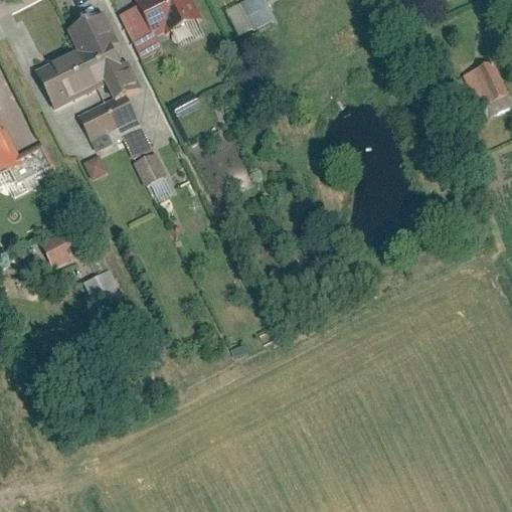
[(139,0),(135,2),(154,41),(194,22),(183,0),(139,0)]
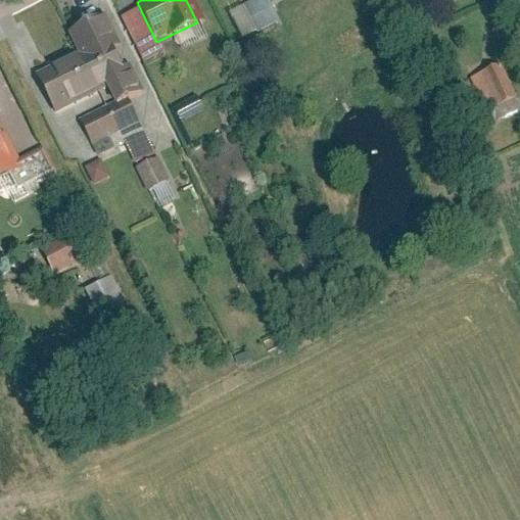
[(245,0),(225,9),(237,36),(257,27),(261,35),(277,27),(264,0),(245,0)]
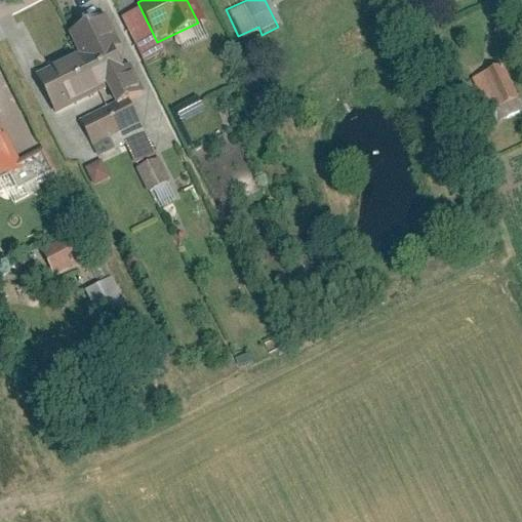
[(70,52),(36,69),(54,109),(102,86),(110,104),(81,117),(91,139),(103,134),(111,152),(131,142),(148,175),(164,168),(126,87),(138,81),(107,13),(62,35),(70,52)]
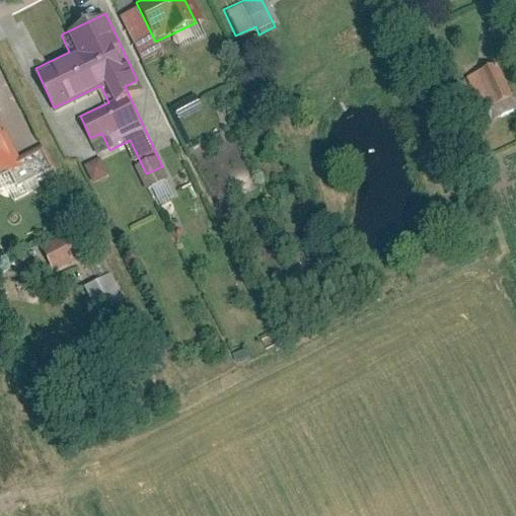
[(492,55),(468,66),(483,95),(506,84),(492,55)]
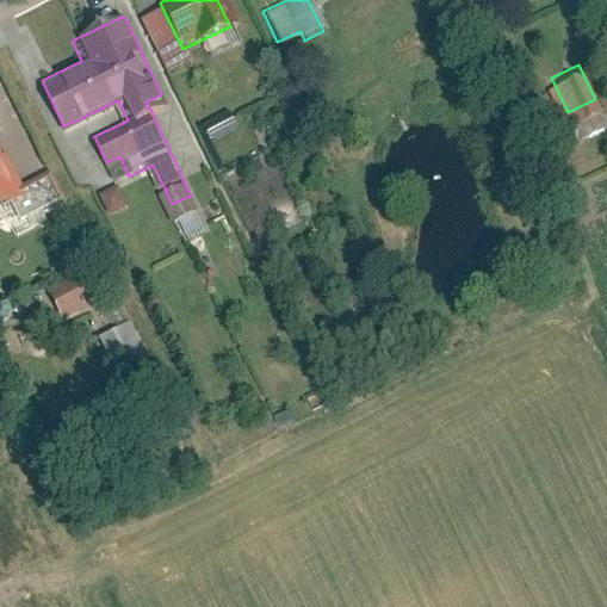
[(240,140),(233,124),(205,137),(214,153),(240,140)]
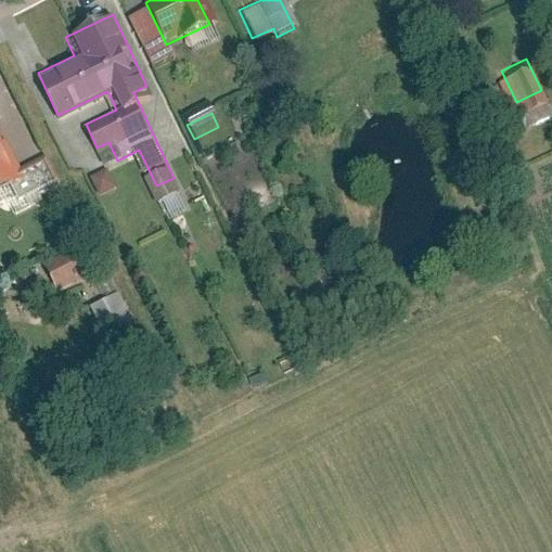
[(3,122),(0,123),(0,182),(8,179),(16,199),(59,180),(45,145),(18,156),(3,122)]
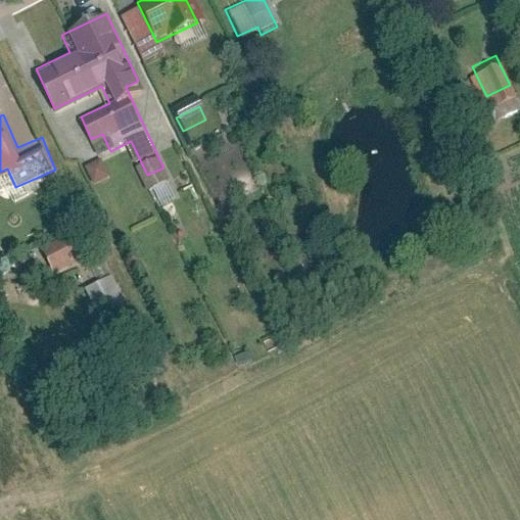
[(89,184),(105,176),(98,161),(82,169),(89,184)]
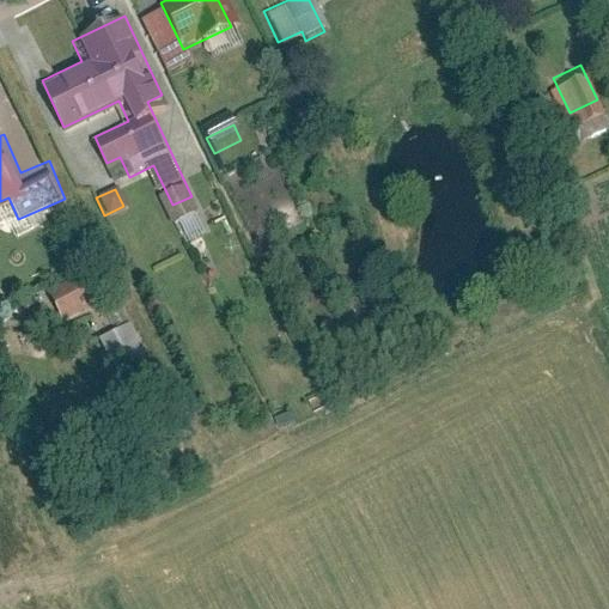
[(91,273),(49,290),(62,322),(104,306),(91,273)]
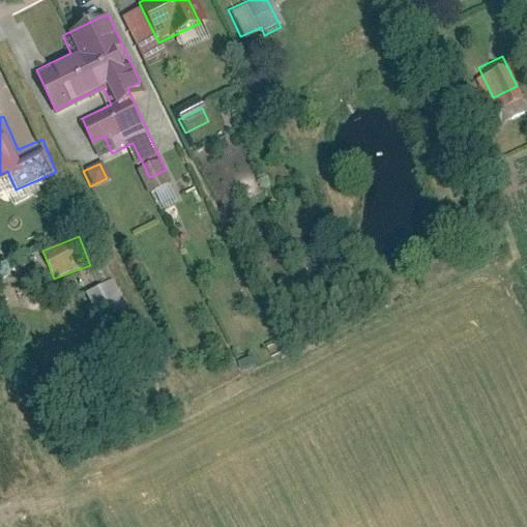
[(113,275),(86,291),(106,325),(133,311),(113,275)]
